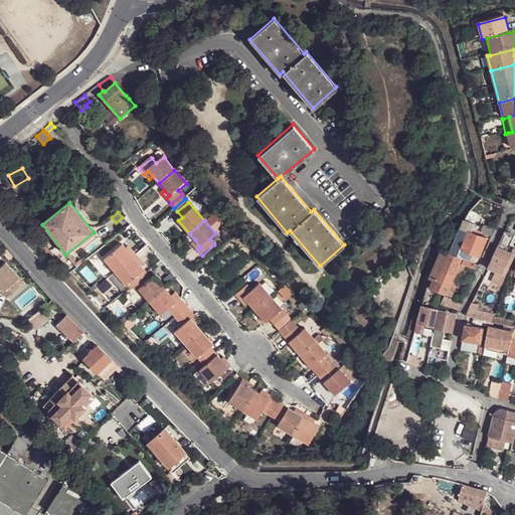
[(463,246),(469,230),(472,223),(461,227),(455,243),(463,246)]
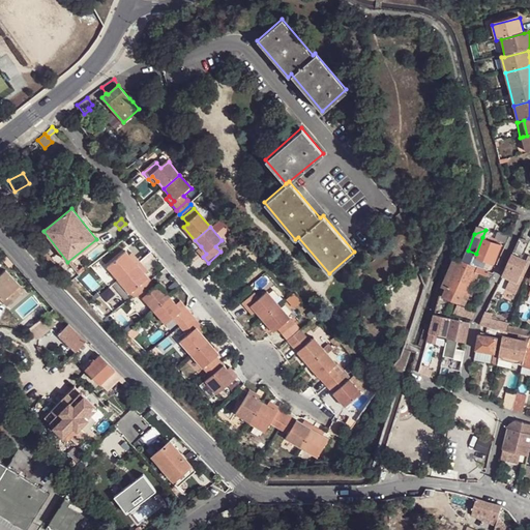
[(502,244),(505,237),(486,230),(482,237),(502,244)]
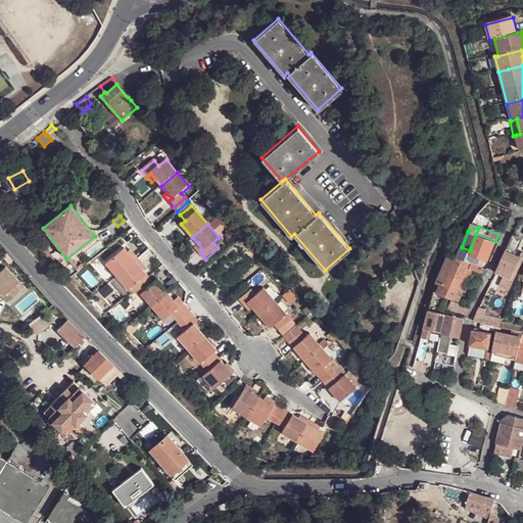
[(522,236),(514,233),(507,249),(516,253),(522,236)]
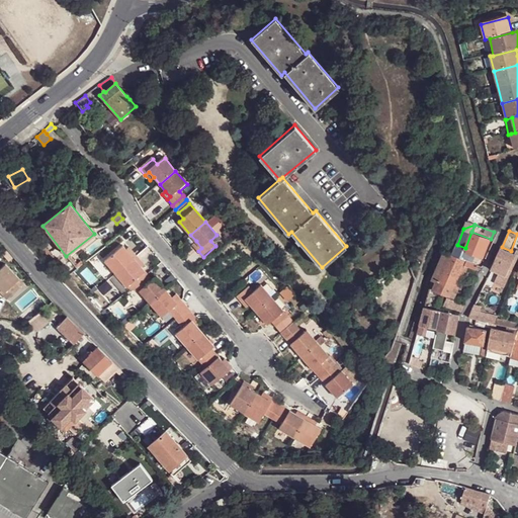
[(471,232),(465,248),(464,249),(478,254),(483,256),(485,254),(491,239),(471,232)]
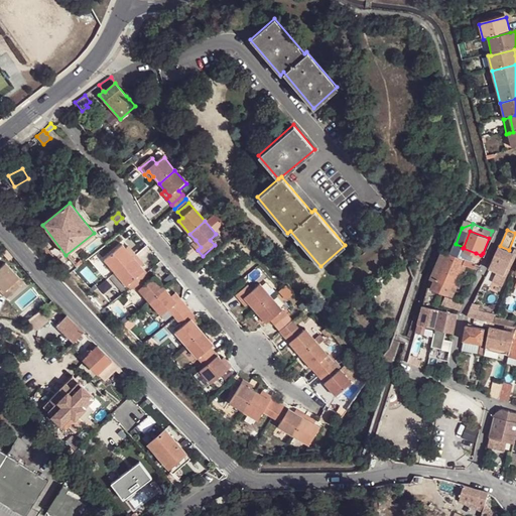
[(196,240),(191,244),(198,250),(201,247),(196,240)]
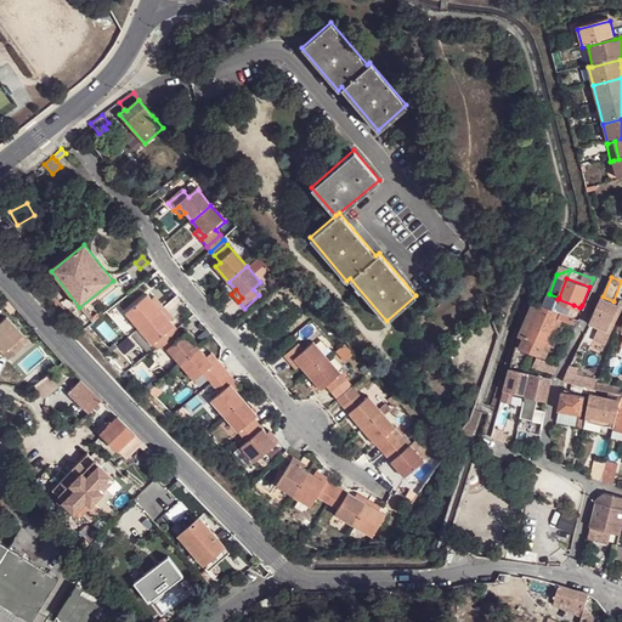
[(569,315),(574,305),(558,299),(559,298),(549,294),(539,304),(563,312),(569,315)]
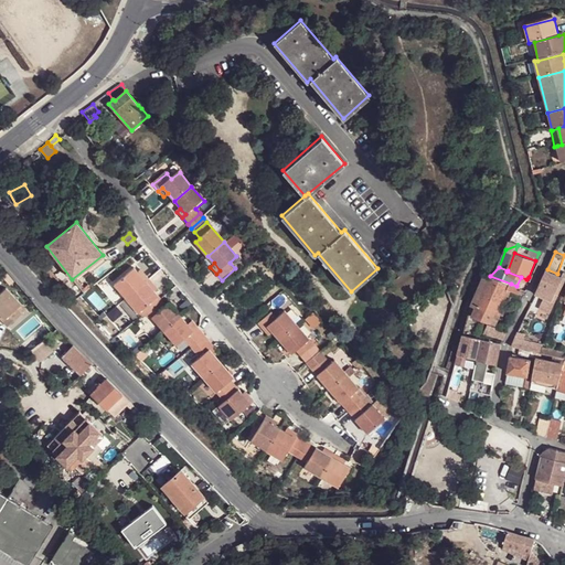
[(126,300),(149,280),(144,275),(141,277),(138,274),(134,269),(114,287),(126,300)]
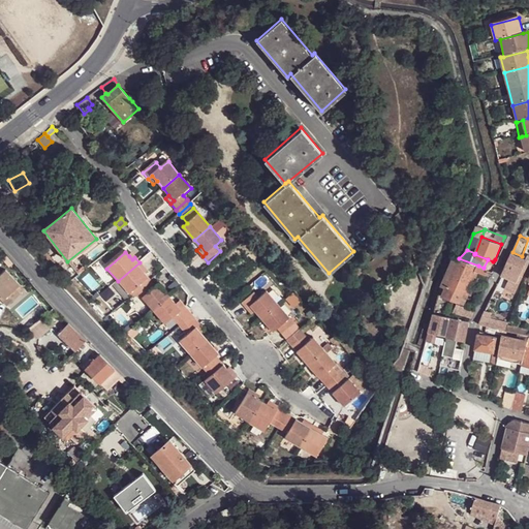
[(521,275),(528,259),(526,258),(522,256),(512,252),(505,268),(521,275)]
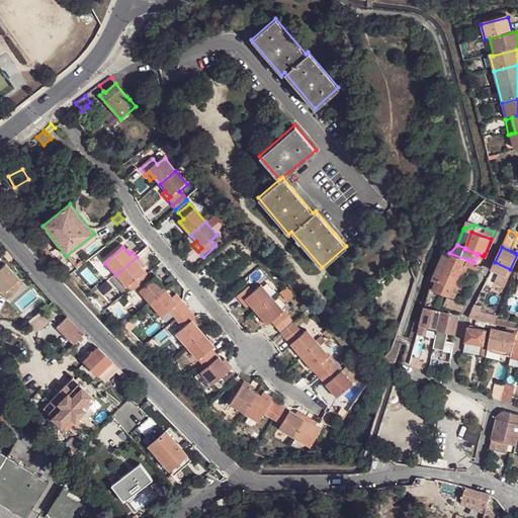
[(500,273),(509,277),(517,259),(517,249),(517,248),(515,253),(517,254),(510,269),(495,262),(492,269),(500,273)]
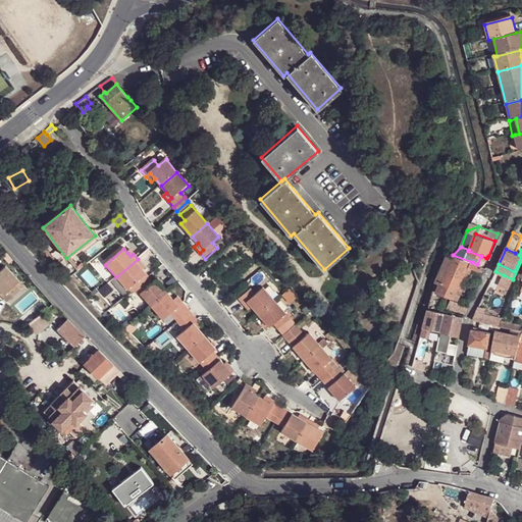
[(440,293),(455,299),(470,267),(475,270),(483,273),(484,271),(485,268),(482,267),(477,264),(472,262),(453,255),(450,254),(449,253),(446,260),(442,266),(439,273),(435,281),(429,307),(435,308),(440,293)]
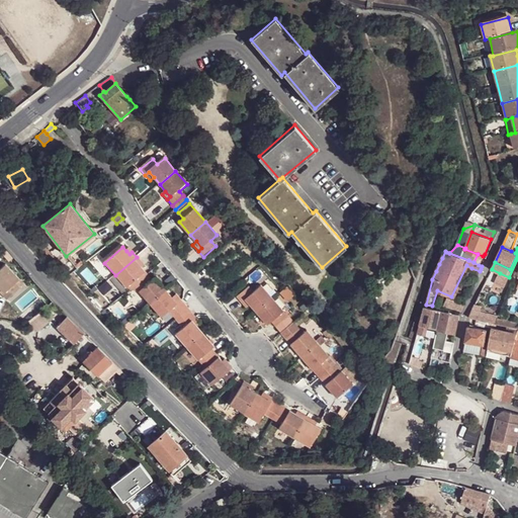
[(126,288),(145,273),(142,269),(139,265),(141,263),(137,257),(115,275),(126,288)]
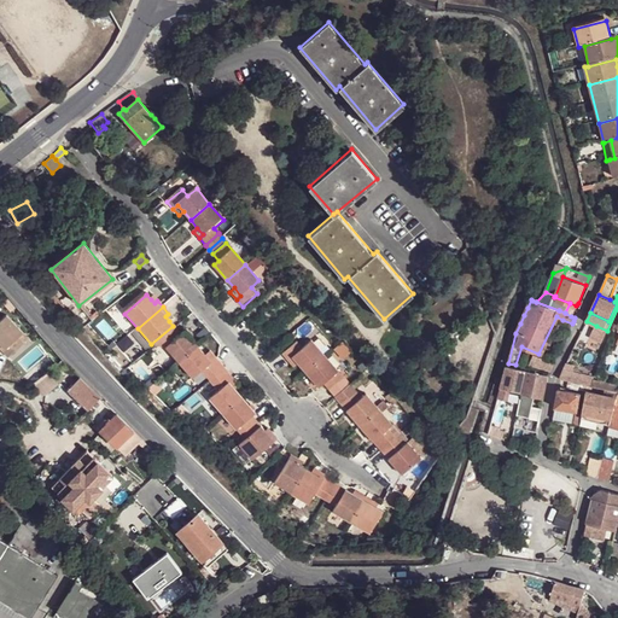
[(6,316),(0,320),(0,344),(5,350),(3,353),(9,359),(28,340),(6,316)]
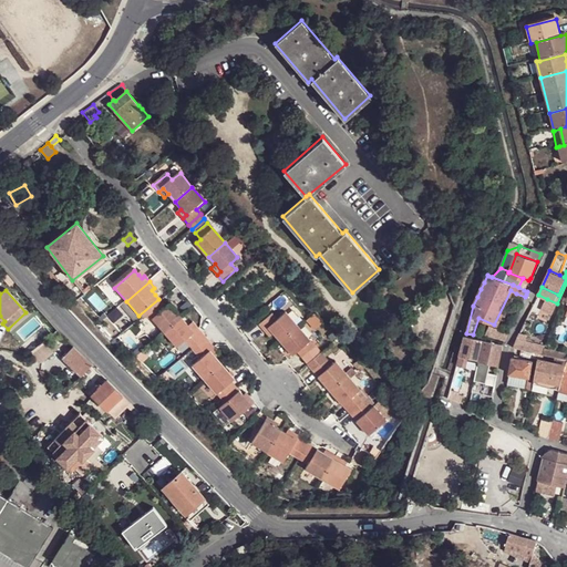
[(511,290),(494,325),(498,326),(503,315),(505,316),(516,294),(511,290)]
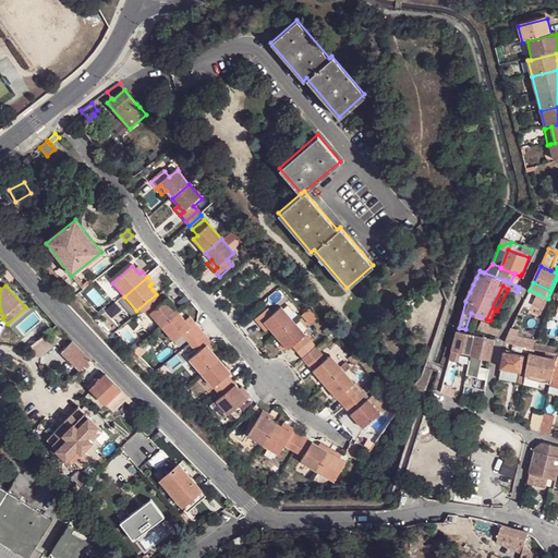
[(145,307),(158,296),(156,294),(136,311),(138,314),(145,307)]
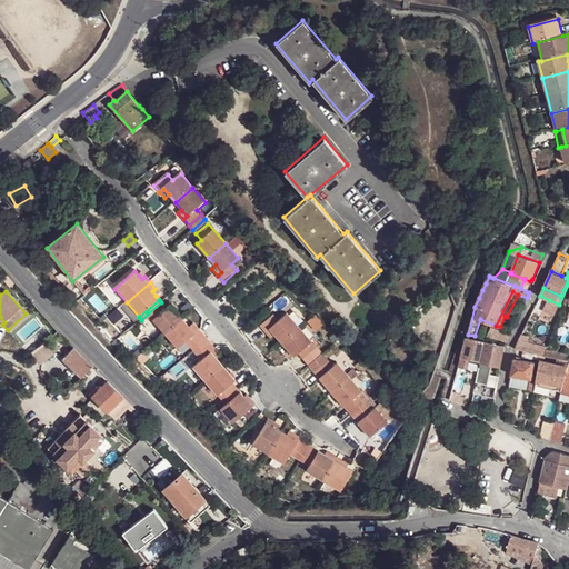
[(559,305),(549,300),(543,310),(555,316),(559,305)]
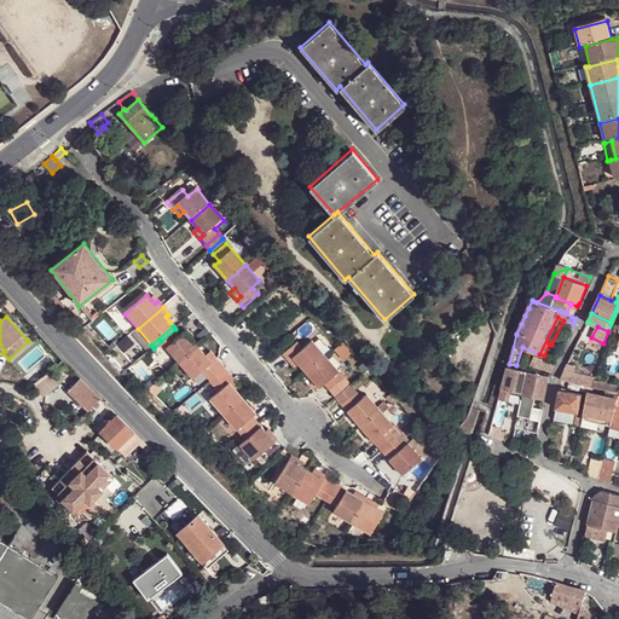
[(180,364),(198,348),(184,333),(180,335),(175,329),(161,341),(180,364)]
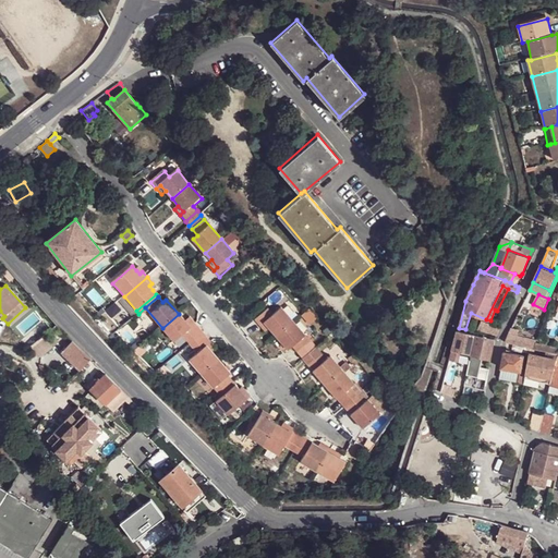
[(119,312),(113,305),(106,313),(110,318),(119,312)]
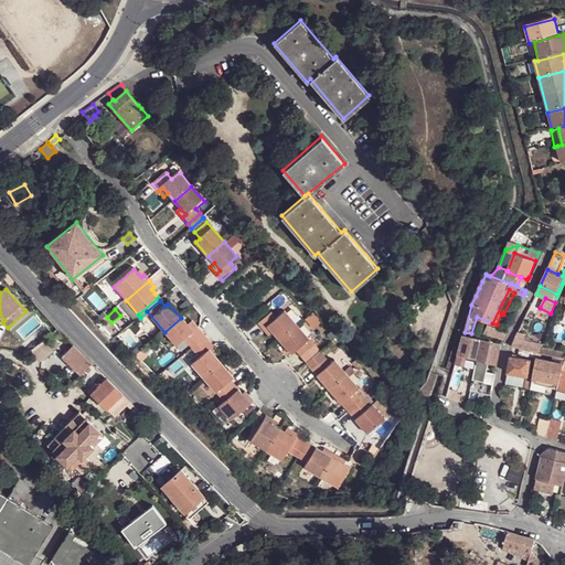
[(274,333),(280,340),(298,326),(286,311),(278,319),(273,312),(258,324),(264,331),(268,327),(274,333)]
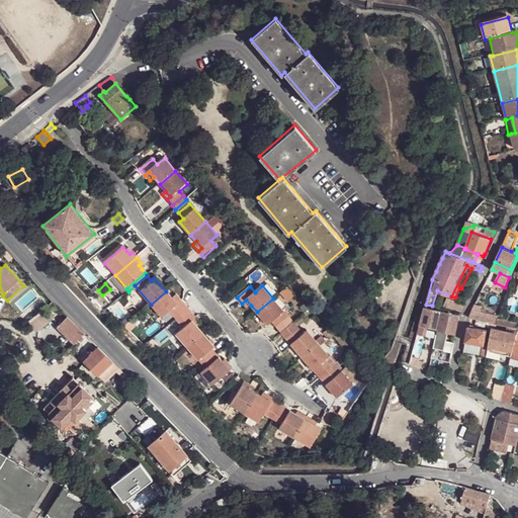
[(186,307),(182,300),(177,305),(172,298),(166,291),(151,305),(162,317),(163,316),(170,311),(175,317),(186,307)]
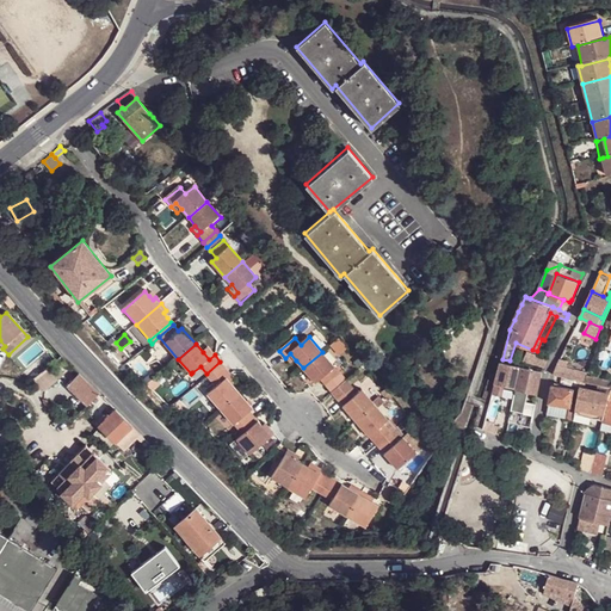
[(209,359),(215,355),(209,347),(203,352),(209,359)]
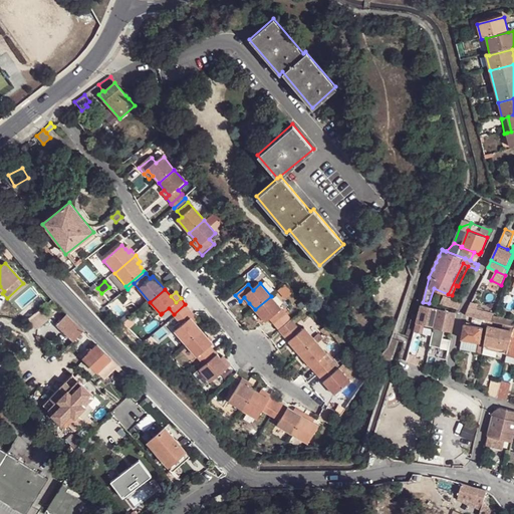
[(461,302),(445,295),(441,303),(458,310),(461,302)]
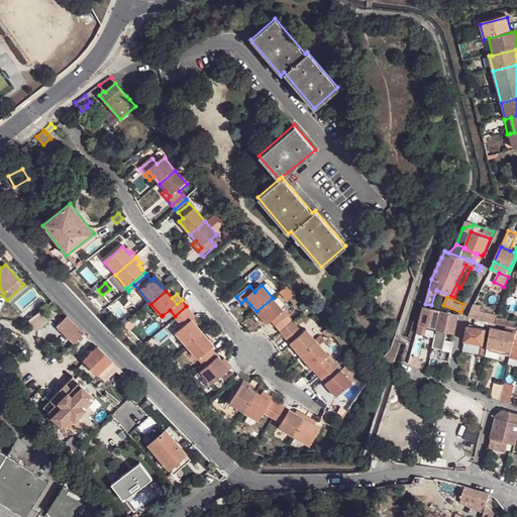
[(273,298),(256,311),(268,324),(272,321),(276,327),(288,316),(273,298)]
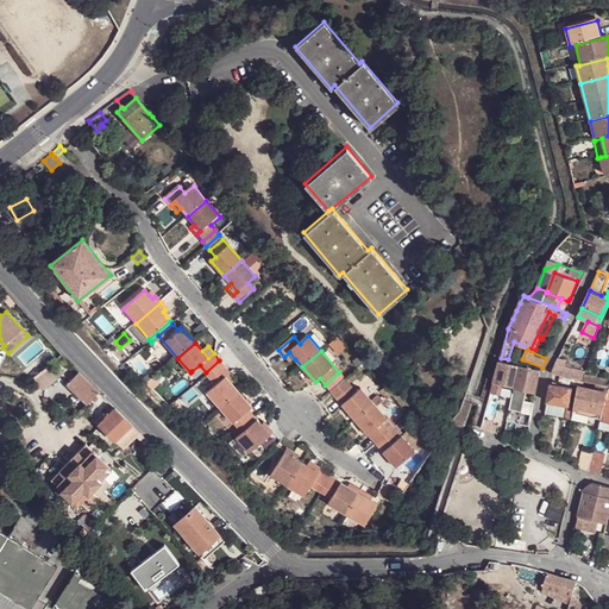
[(289,352),(284,357),(290,364),(295,359),(289,352)]
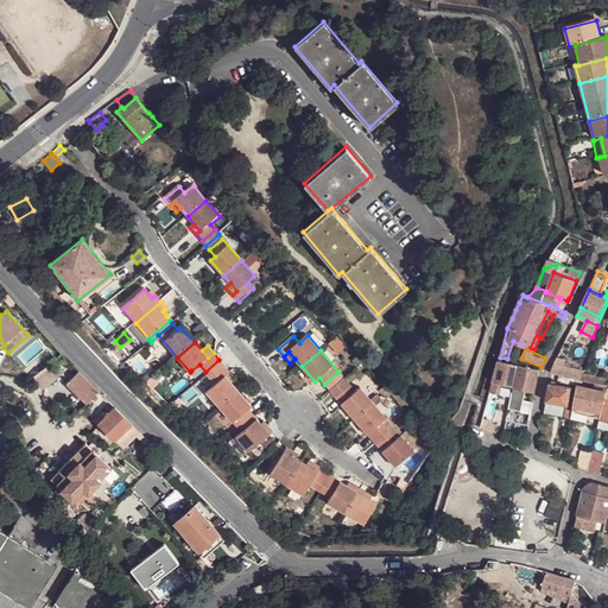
[(556,363),(565,367),(568,359),(559,356),(556,363)]
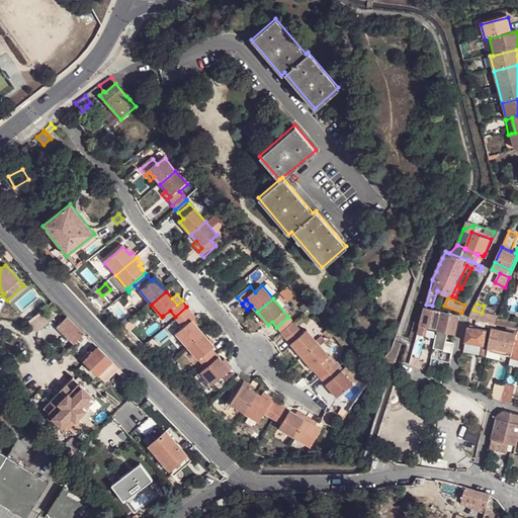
[(177,319),(189,310),(186,307),(175,317),(177,319)]
